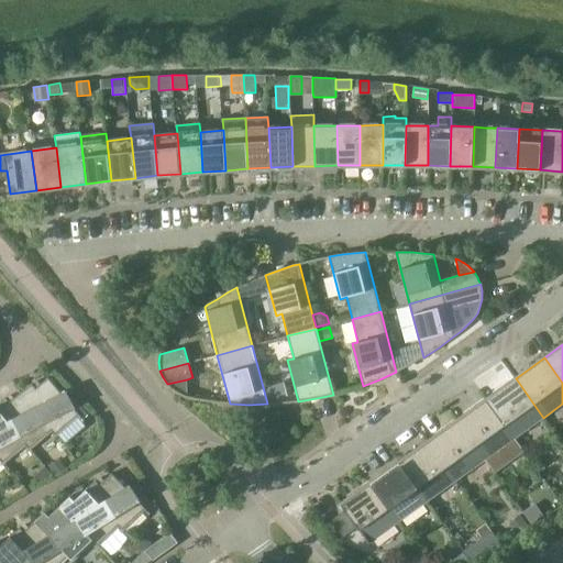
[(32,384),(22,392),(57,435),(58,434),(57,432),(77,416),(83,422),(85,421),(84,419),(88,415),(75,398),(72,400),(66,389),(61,393),(48,377),(35,388),(32,384)]
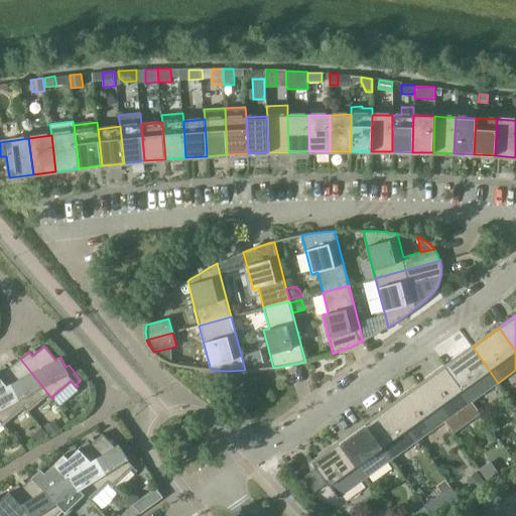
[(473,347),(445,367),(472,402),(498,383),(473,347)]
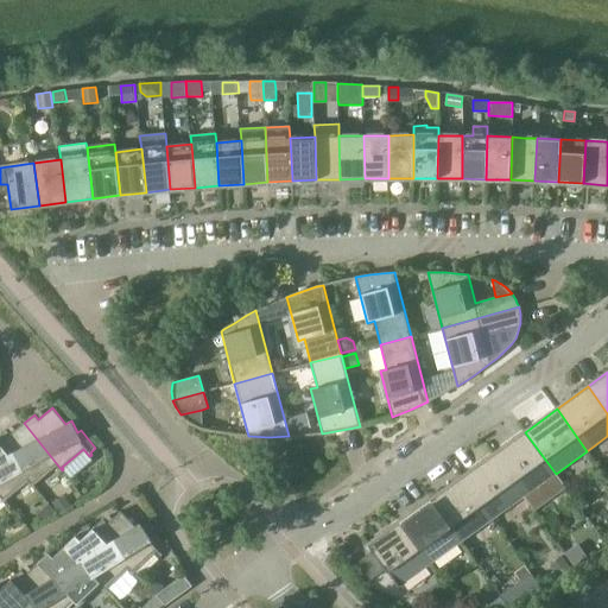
[(202,410),(181,415),(183,418),(185,420),(189,423),(192,425),(195,426),(198,429),(203,430),(202,410)]
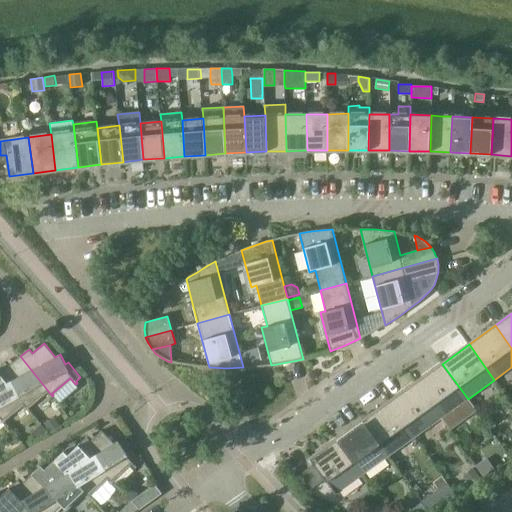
[(258,362),(254,348),(241,352),(244,365),(258,362)]
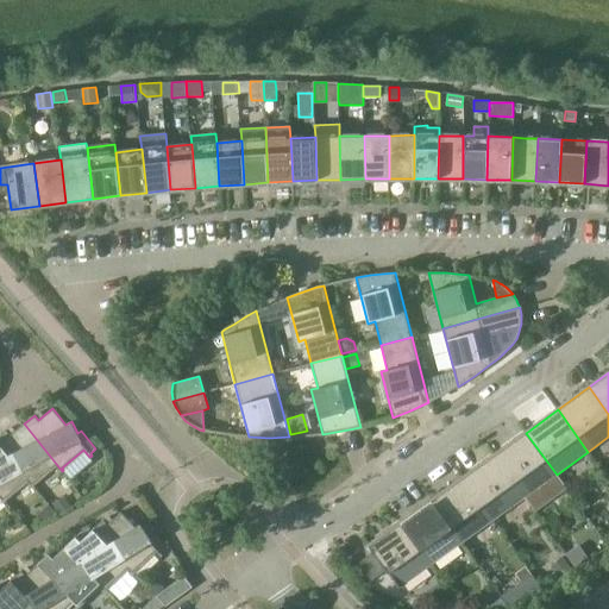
[(6,429),(0,434),(0,445),(33,485),(35,485),(33,483),(56,465),(61,471),(62,471),(24,424),(11,435),(6,429)]
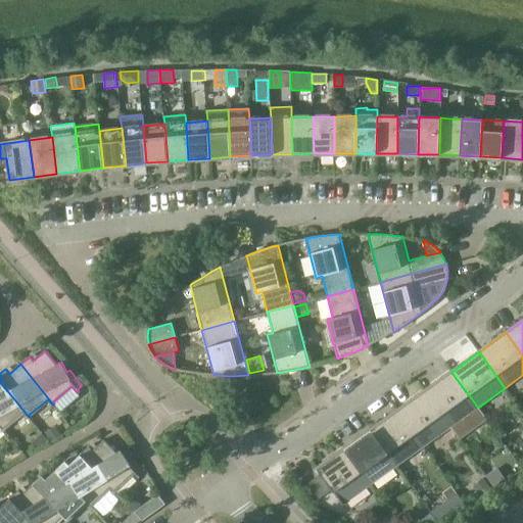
[(452,372),(424,391),(450,427),(478,408),(452,372)]
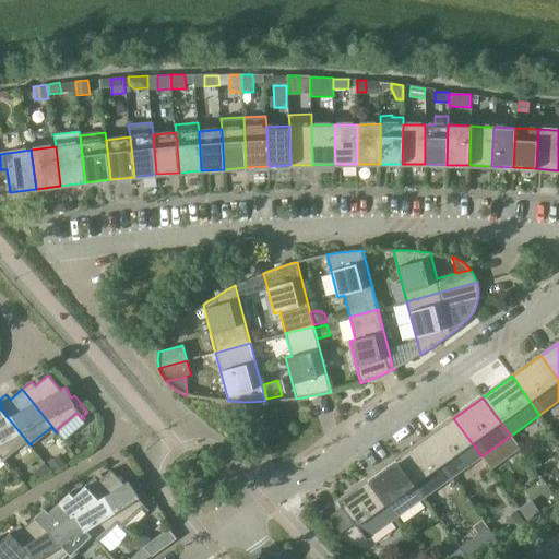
[(0,453),(4,460),(6,459),(4,458),(25,440),(30,447),(31,445),(0,408),(0,453)]
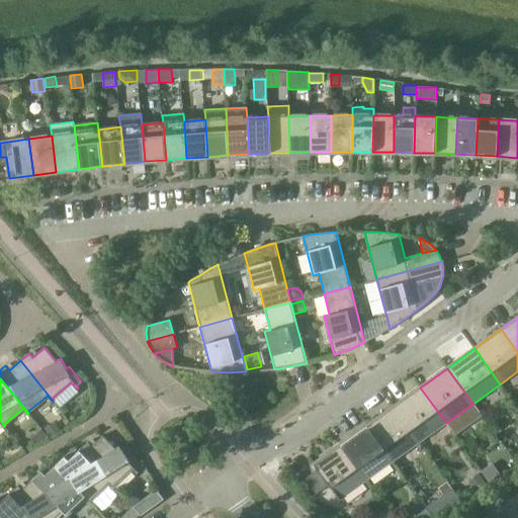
[(420,387),(394,407),(419,442),(446,423),(420,387)]
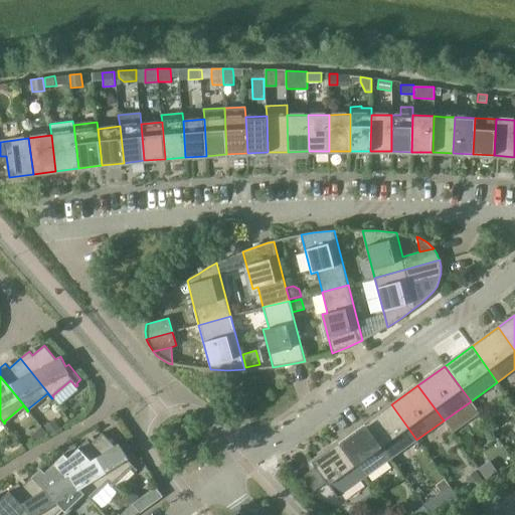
[(391,404),(364,423),(390,459),(416,440),(391,404)]
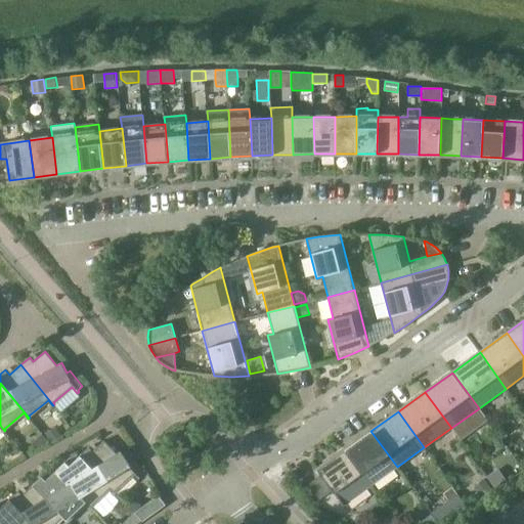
[(55,428),(45,434),(49,442),(60,436),(55,428)]
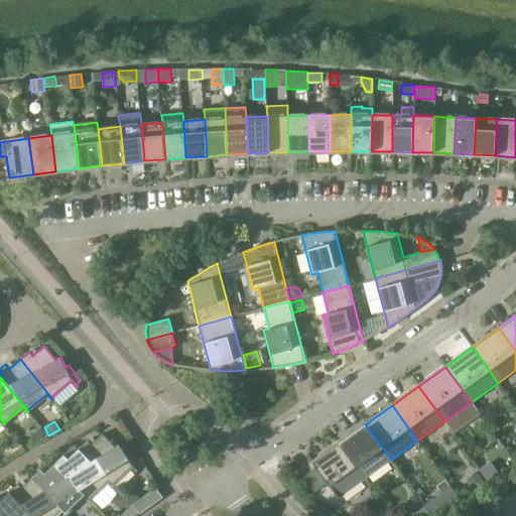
[(365,479),(391,460),(365,424),(339,443),(365,479)]
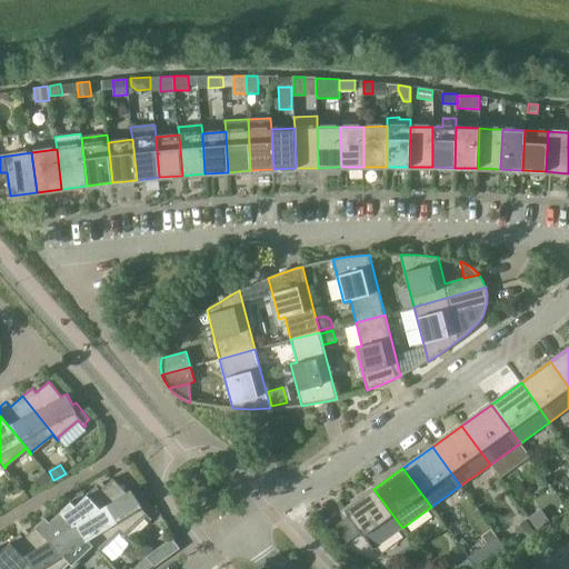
[(45,471),(35,481),(40,488),(52,480),(45,471)]
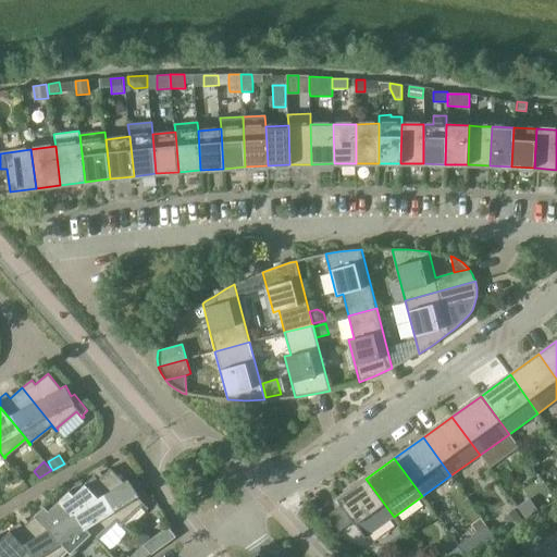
[(95,475),(85,484),(123,524),(124,523),(122,522),(141,504),(147,510),(149,508),(147,507),(148,506),(139,496),(128,479),(124,482),(111,468),(99,480),(95,475)]
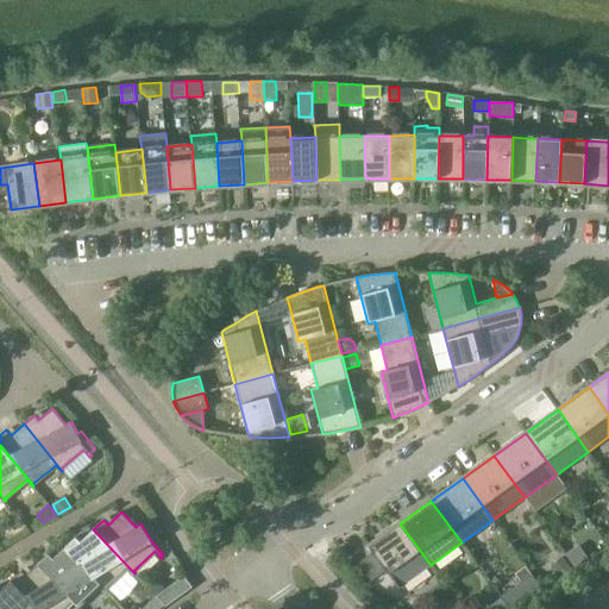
[(215,532),(223,532),(226,532),(226,518),(212,518),(212,531),(215,532)]
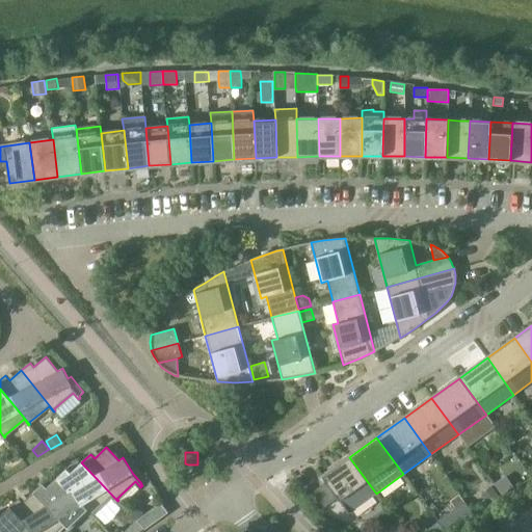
[(349,457),(322,477),(325,482),(313,491),(324,507),(338,498),(348,513),(376,494),(349,457)]
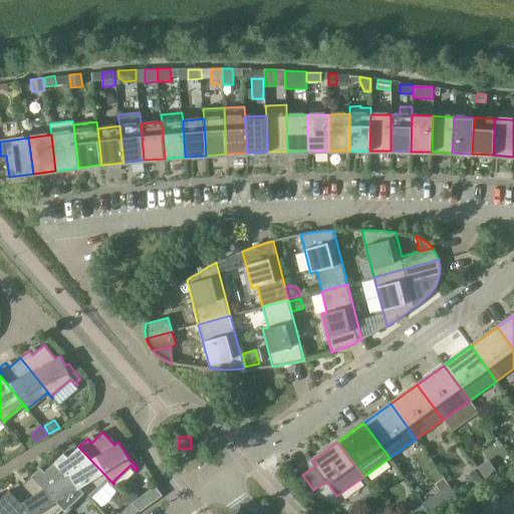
[(64,453),(55,461),(90,498),(91,497),(89,496),(107,479),(112,485),(113,484),(78,447),(68,457),(64,453)]
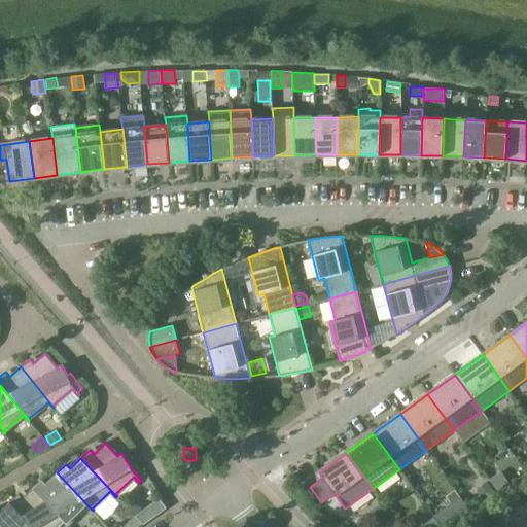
[(42,479),(33,487),(69,525),(70,525),(68,523),(86,505),(92,512),(93,511),(57,472),(46,483),(42,479)]
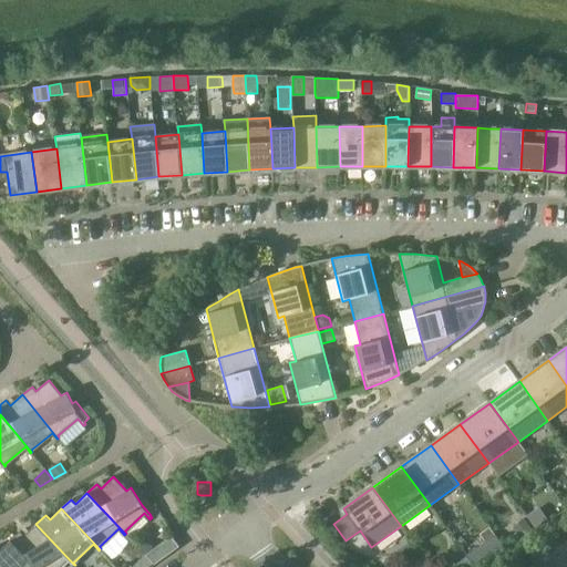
[(539,508),(527,516),(535,527),(536,528),(547,521),(547,519),(539,508)]
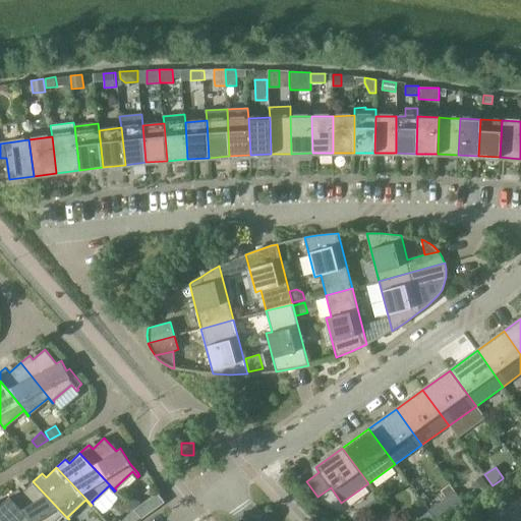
[(489,486),(481,475),(470,483),(478,495),(489,486)]
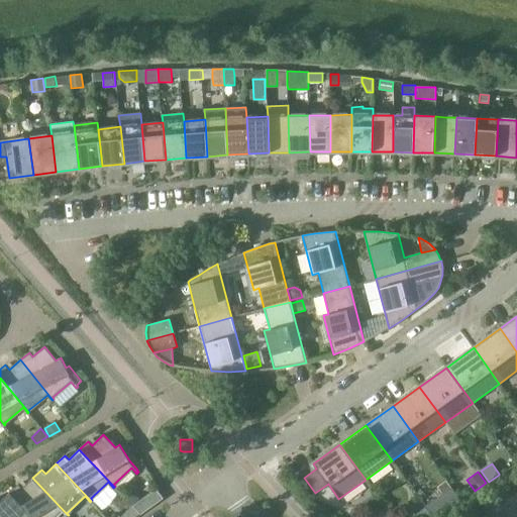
[(18,484),(9,492),(32,516),(55,516),(62,511),(67,516),(68,515),(32,478),(22,488),(18,484)]
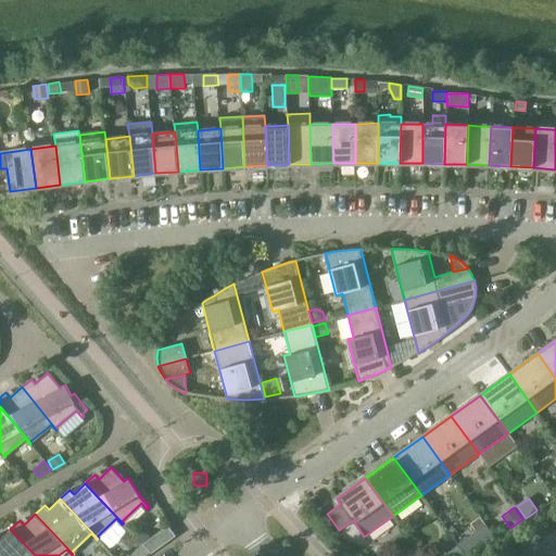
[(485,525),(475,532),(477,534),(483,543),(494,536),(485,525)]
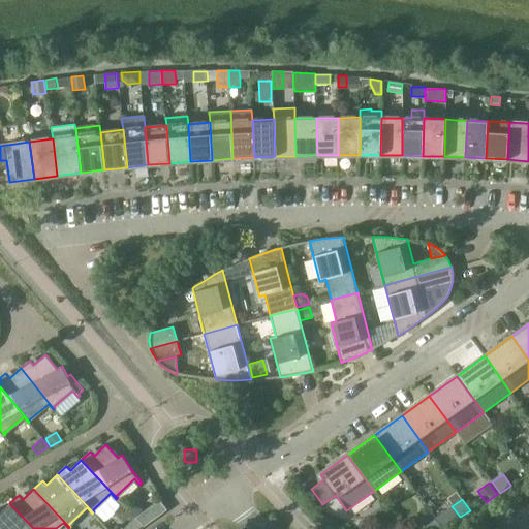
[(135,518),(143,526),(144,526),(167,510),(160,500),(135,518)]
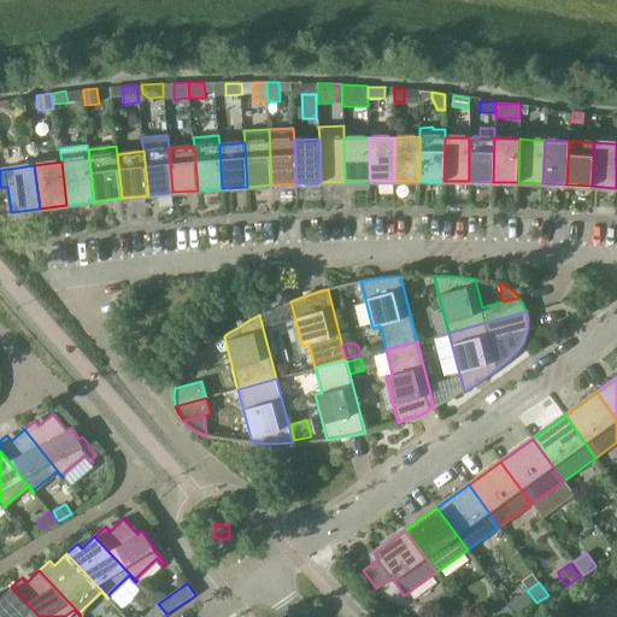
[(39,616),(11,587),(0,598),(0,616),(39,616)]
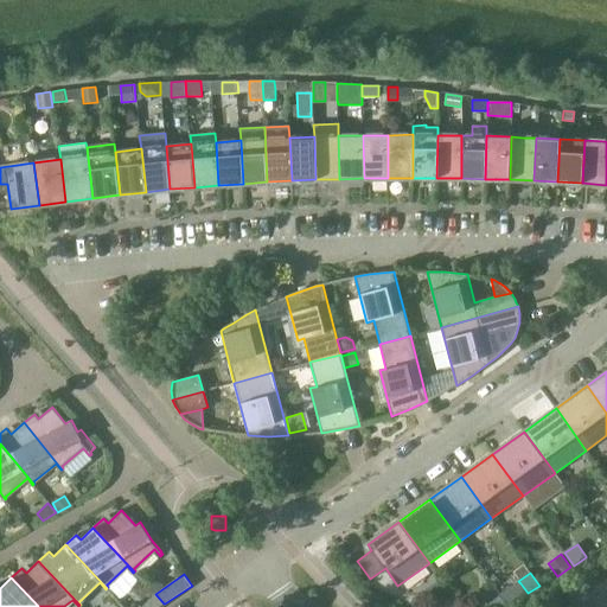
[(518,581),(499,594),(499,595),(500,595),(509,606),(517,601),(528,593),(521,583),(518,581)]
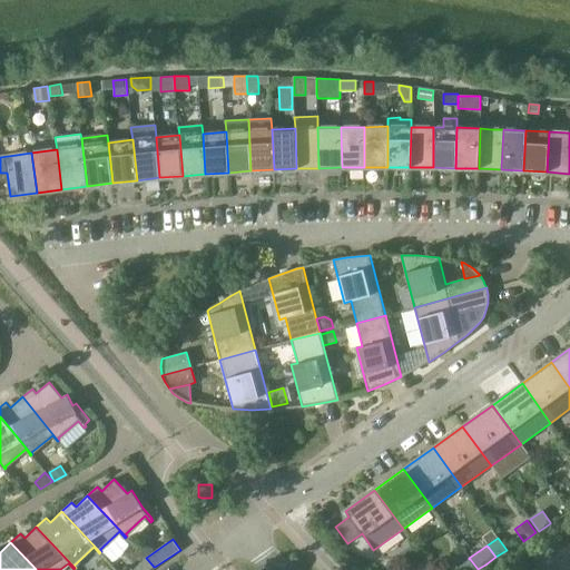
[(148,569),(154,567),(146,558),(146,557),(133,569),(131,569),(128,567),(124,569),(148,569)]
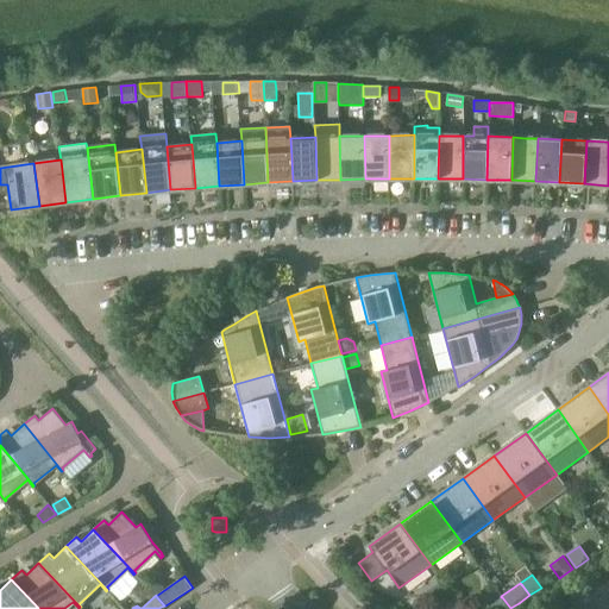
[(509,608),(510,608),(502,597),(501,597),(489,607),(491,608),(509,608)]
